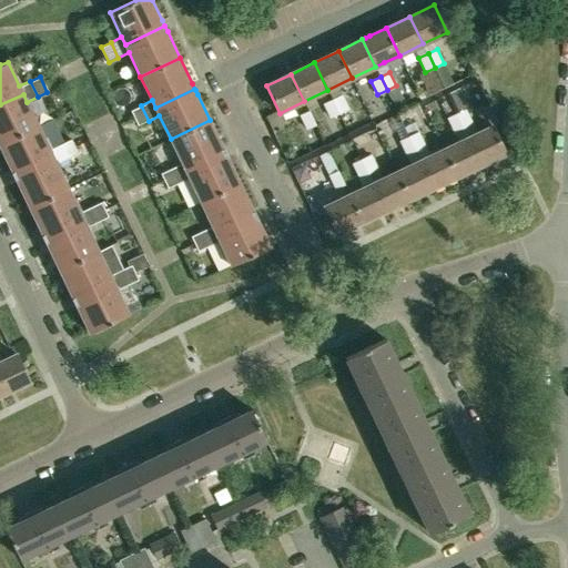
[(450,100),(460,94),(457,89),(447,93),(450,100)]
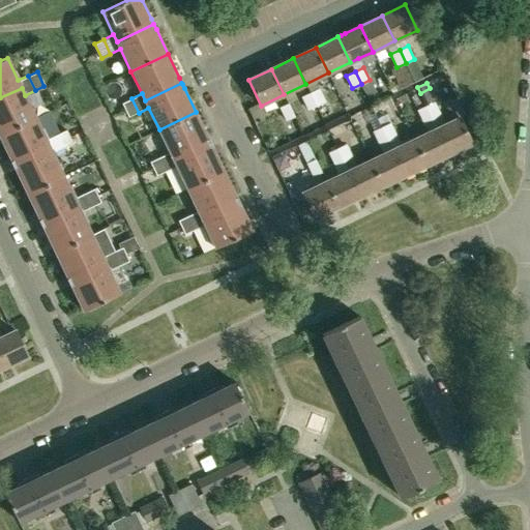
[(22,88),(0,97),(0,134),(36,117),(25,95),(22,88)]
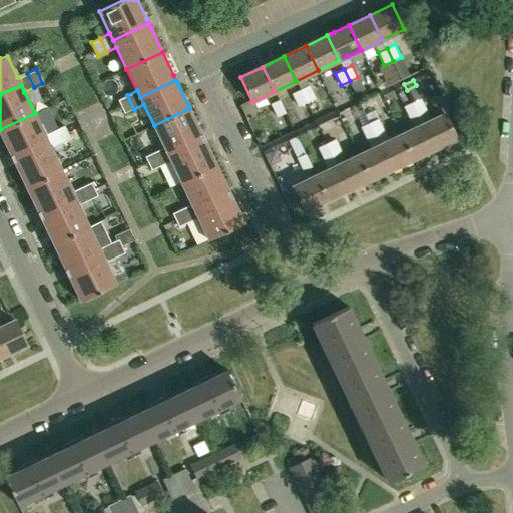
[(300,89),(306,102),(315,98),(309,85),(300,89)]
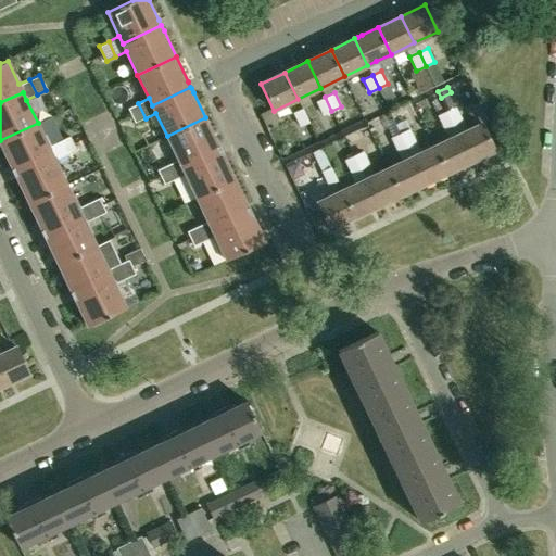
[(393,93),(383,98),(388,106),(397,102),(393,93)]
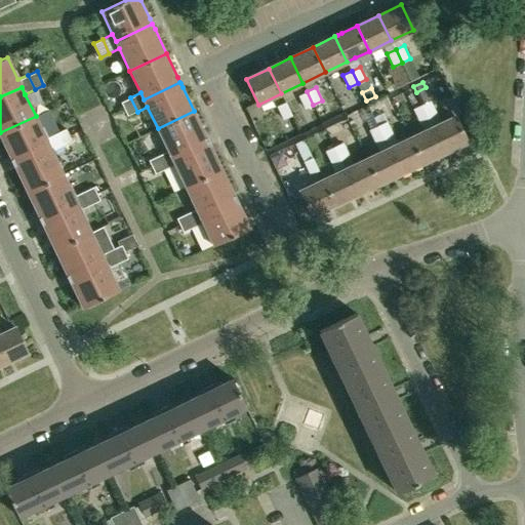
[(305,109),(313,105),(307,91),(298,95),(305,109)]
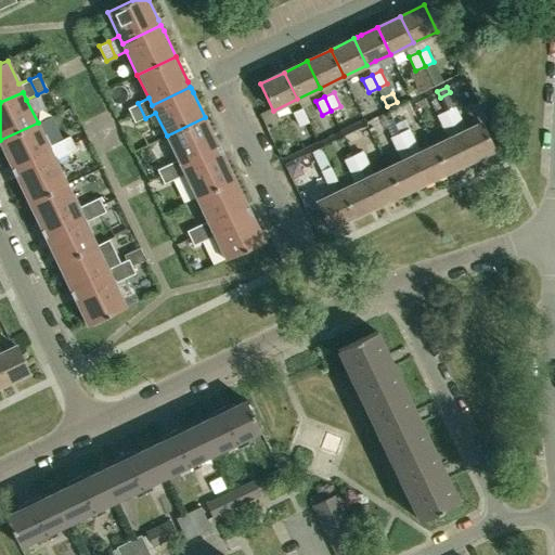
[(145,118),(138,103),(129,107),(136,121),(136,123),(145,118)]
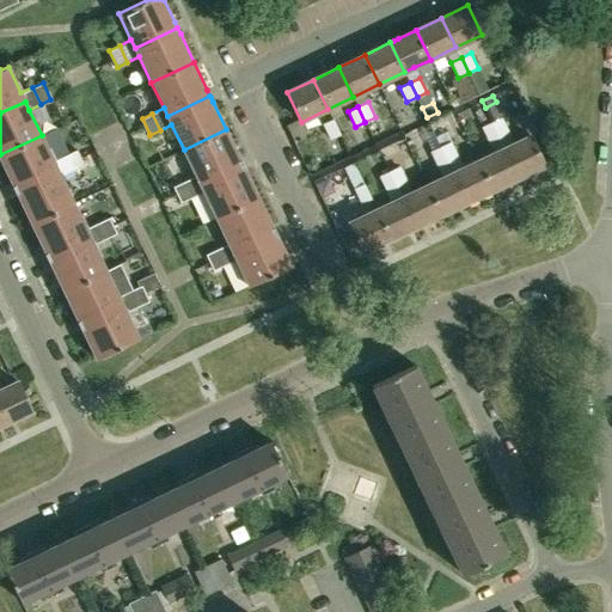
[(501,116),(491,121),(499,136),(509,132),(501,116)]
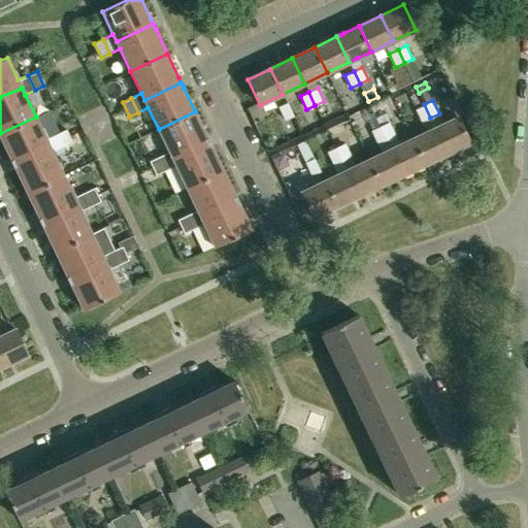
[(286,103),(277,107),(284,121),(292,117),(286,103)]
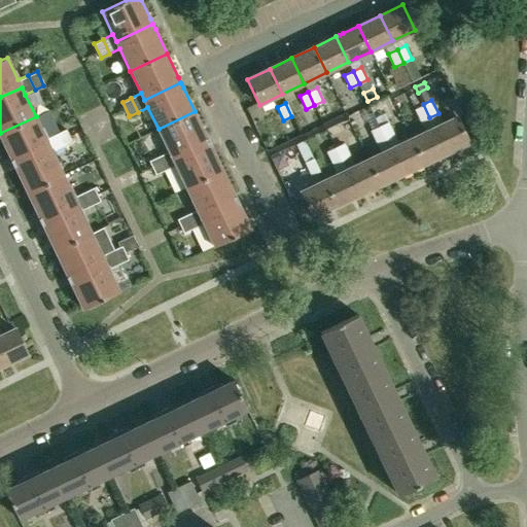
[(421,121),(429,117),(423,104),(415,108),(421,121)]
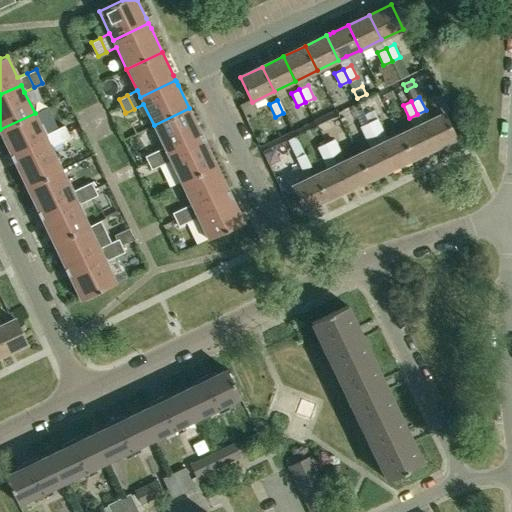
[(189,108),(154,125),(164,147),(167,154),(203,137),(200,131),(189,108)]
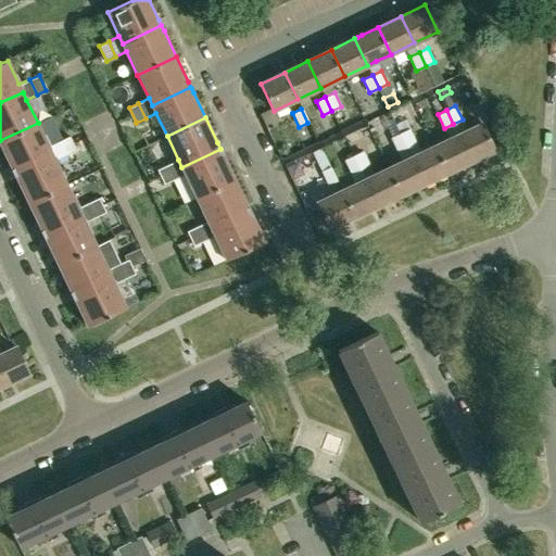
[(38,123),(0,140),(0,142),(11,167),(14,172),(52,153),(57,161),(66,156),(59,141),(49,146),(38,123)]
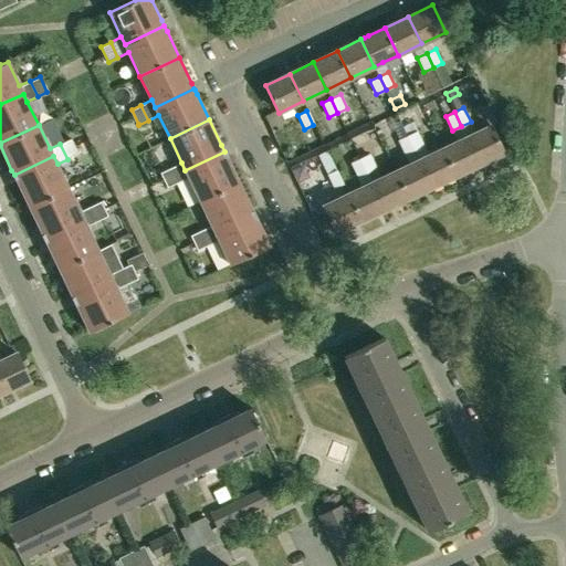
[(491,125),(490,126),(475,133),(467,137),(480,165),(484,163),(488,160),(504,153),(491,125)]
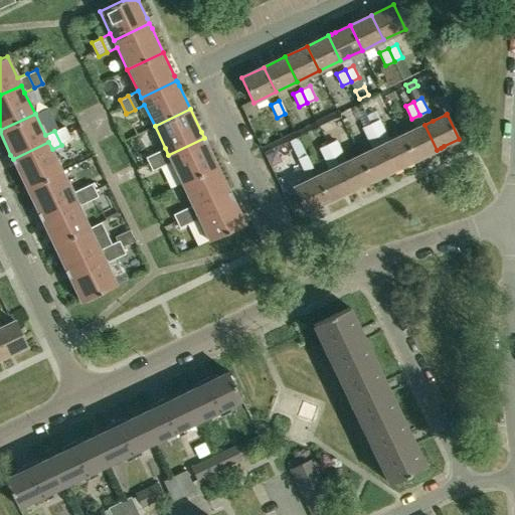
[(370,123),(376,136),(384,132),(378,119),(370,123)]
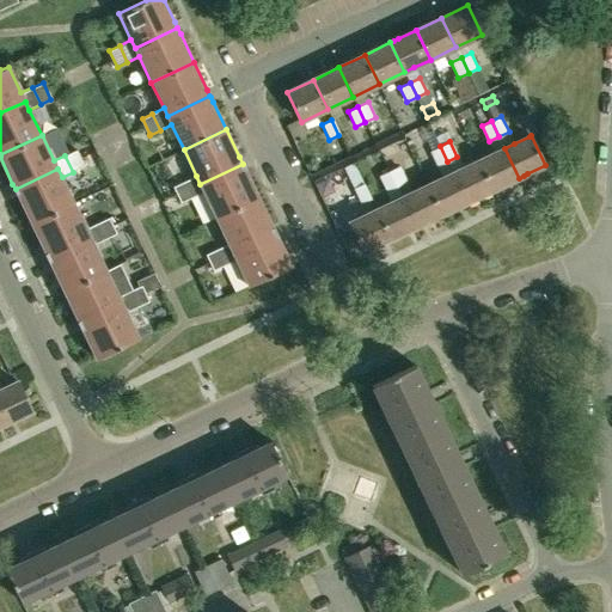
[(438,166),(447,161),(440,146),(430,151),(438,166)]
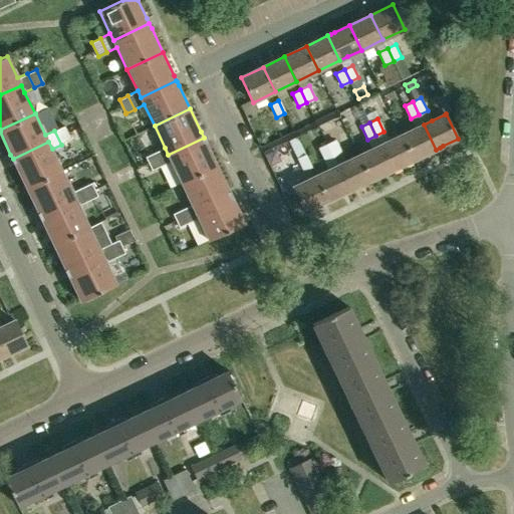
[(415,160),(436,150),(424,124),(403,135),(415,160)]
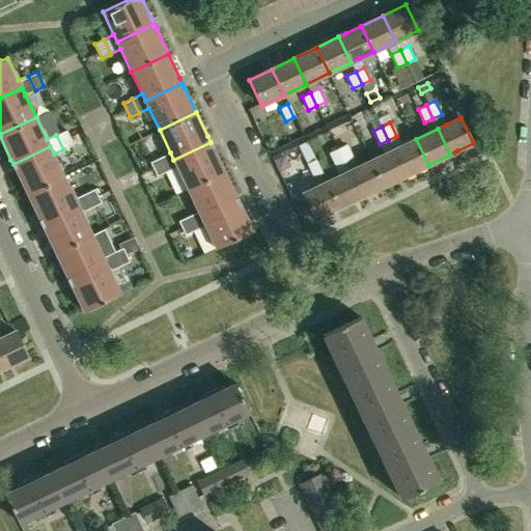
[(56,135),(63,149),(73,145),(65,131),(65,130),(56,135)]
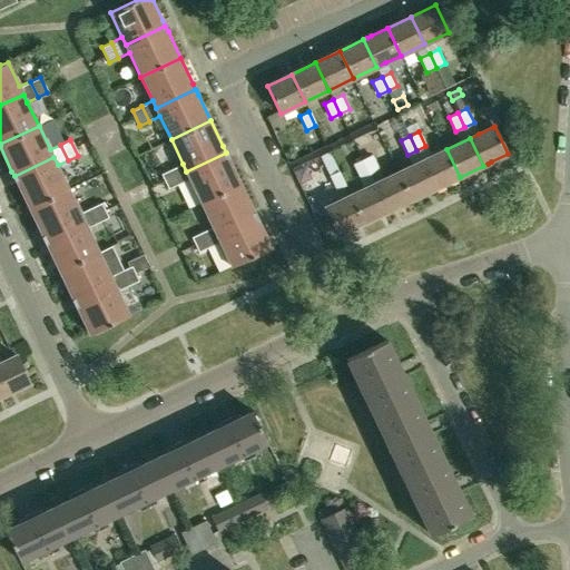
[(435,188),(460,177),(446,149),(422,160),(435,188)]
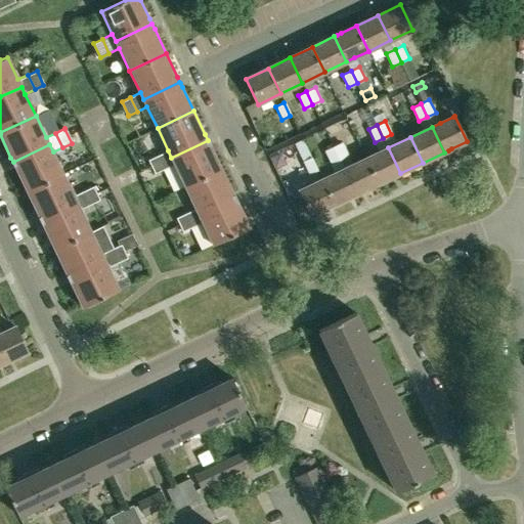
[(168,150),(158,155),(165,169),(175,165),(185,186),(221,169),(210,144),(208,140),(171,158),(168,150)]
